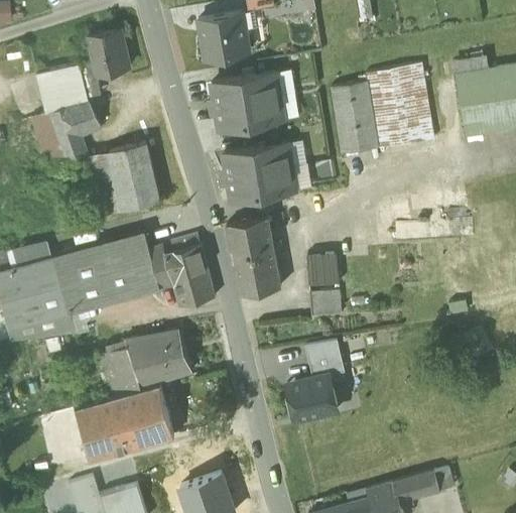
[(249,0),(251,10),(281,5),(280,0),(249,0)]
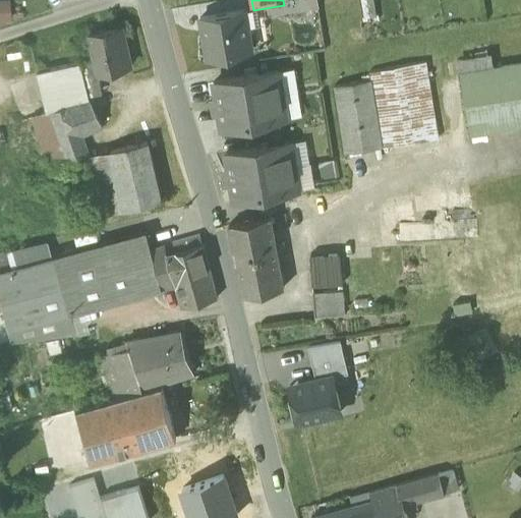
[(0,2),(0,24),(9,24),(8,2),(0,2)]
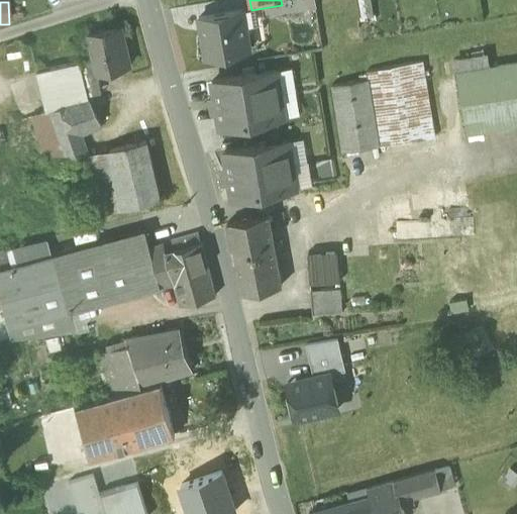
[(251,10),(243,12),(250,52),(259,50),(251,10)]
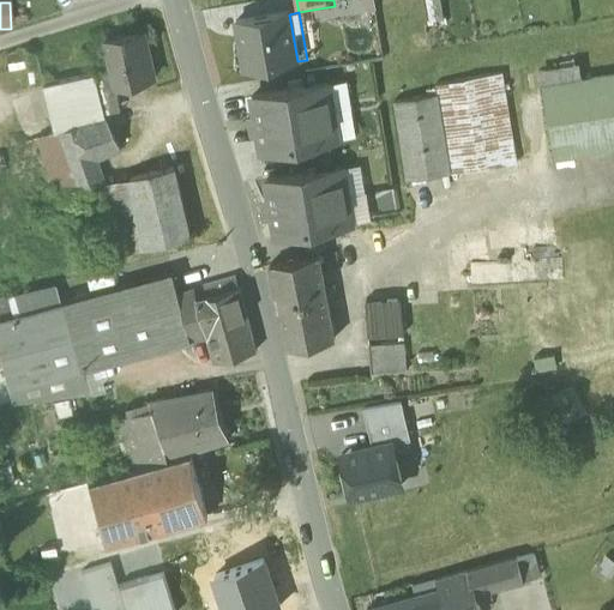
[(245,71),(298,61),(289,14),(236,23),(236,25),(239,25),(242,43),(240,43),(245,71)]
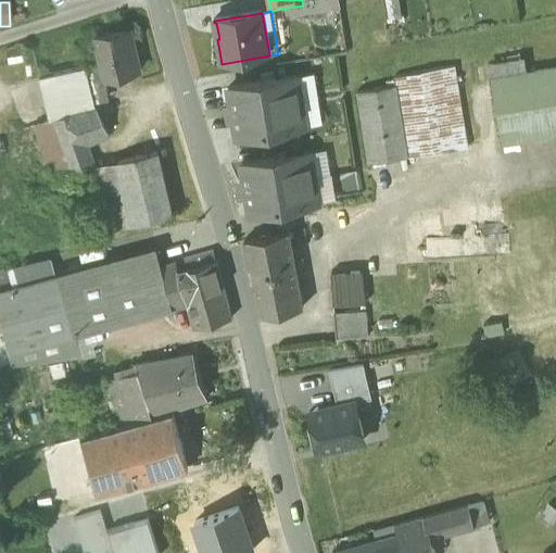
[(102,79),(103,82),(139,73),(129,32),(93,40),(99,65),(102,79)]
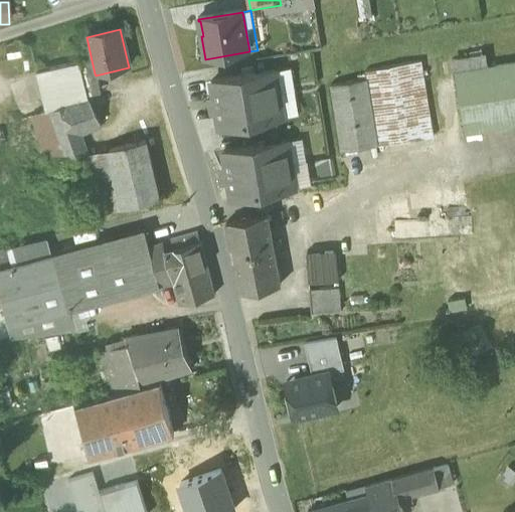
[(450,59),(453,74),(488,68),(486,53),(450,59)]
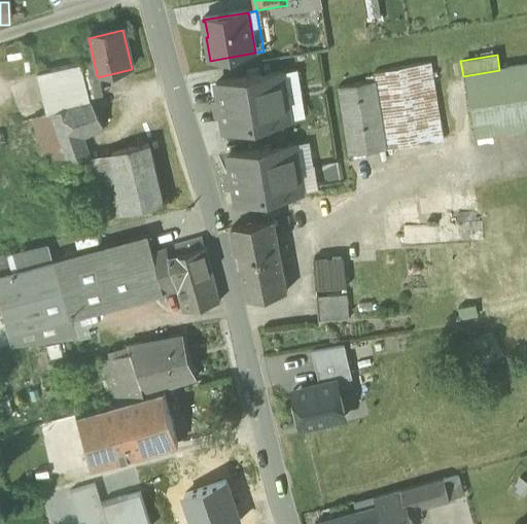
[(36,79),(49,114),(69,169),(85,163),(85,162),(77,138),(100,130),(102,134),(104,133),(89,101),(99,99),(94,78),(93,76),(97,75),(94,62),(78,66),(36,79)]
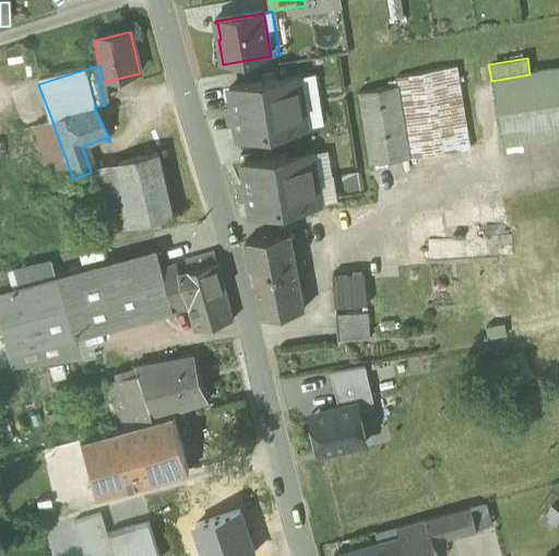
[(395,79),(397,87),(409,160),(470,150),(456,68),(395,79)]
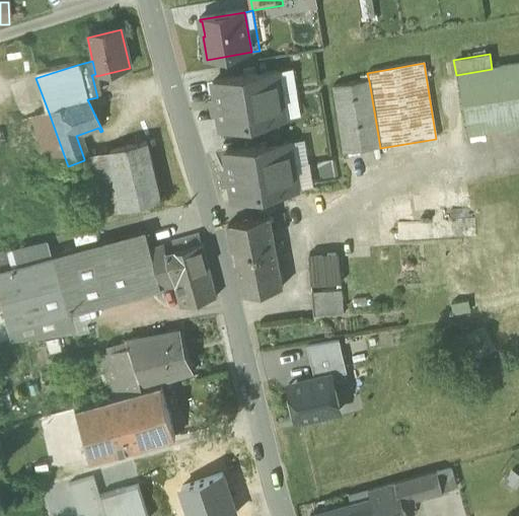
[(456,75),(466,136),(518,127),(518,64),(492,69),(456,75)]
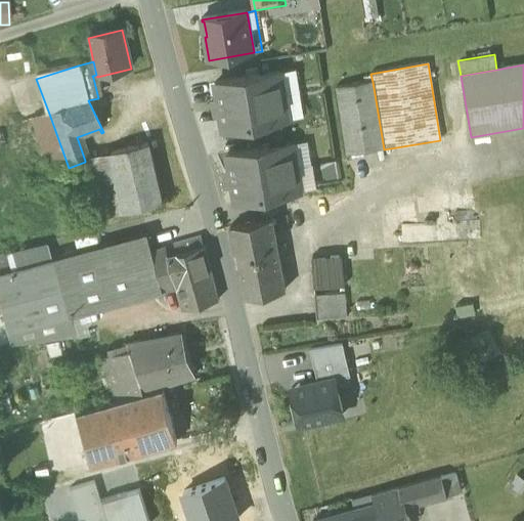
[(296,71),(279,74),(288,121),(304,118),(296,71)]
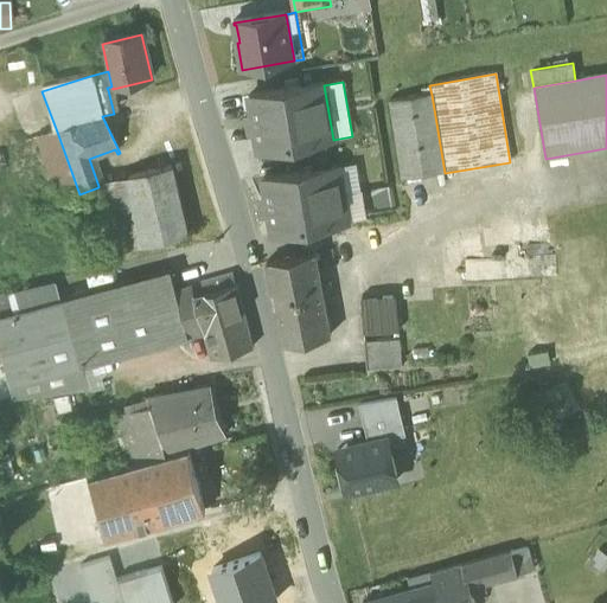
[(255,133),(259,153),(333,140),(324,85),(249,97),(253,117),(247,119),(249,134),(255,133)]
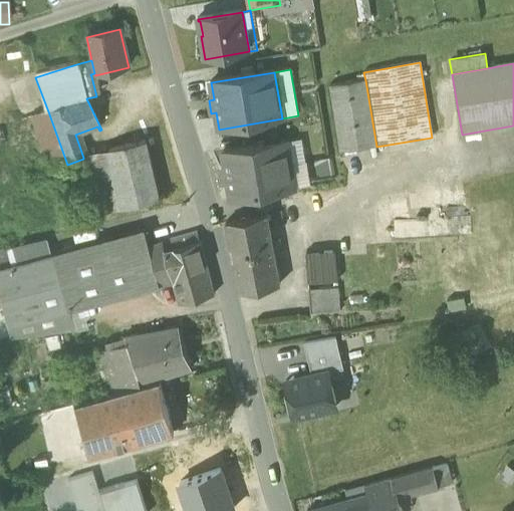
[(340,153),(376,147),(365,80),(329,85),(340,153)]
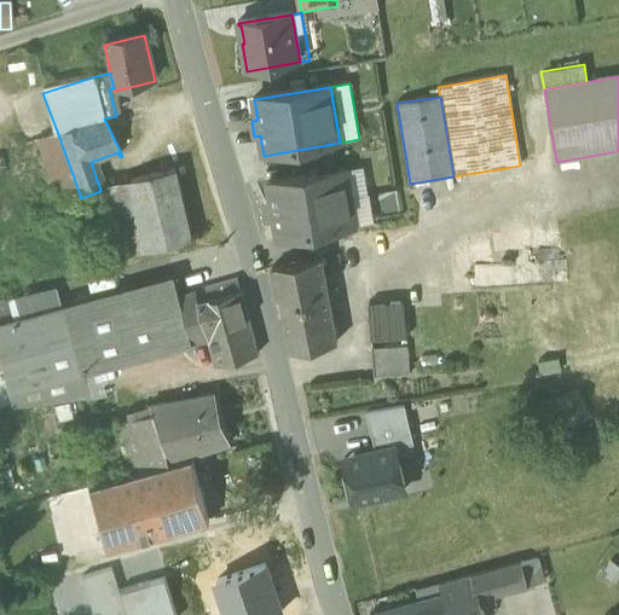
[(58,206),(81,198),(58,134),(36,143),(58,206)]
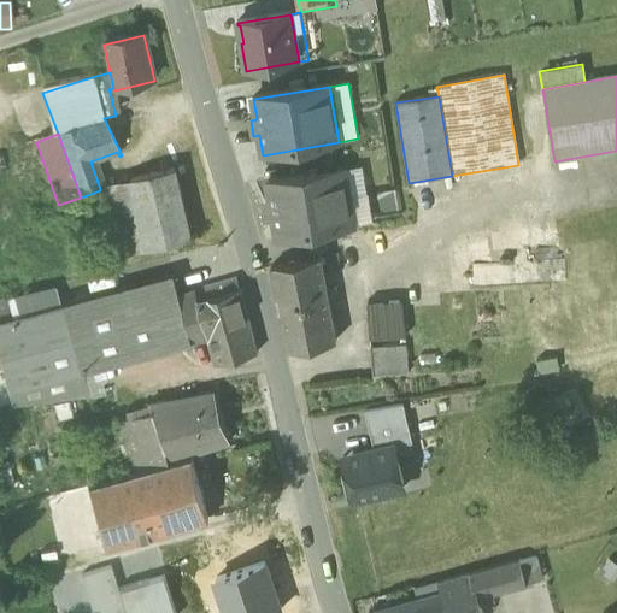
[(363,168),(344,171),(353,227),(371,223),(363,168)]
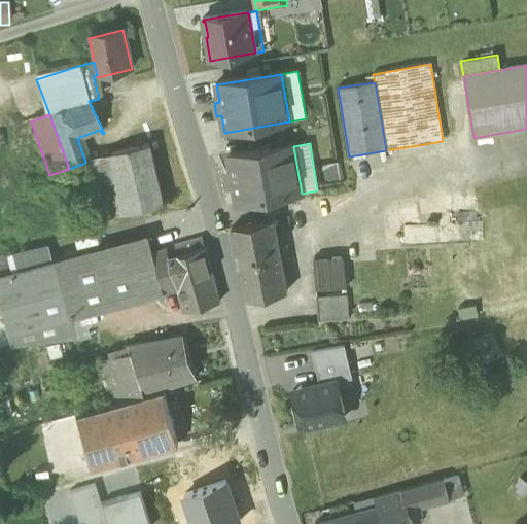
[(109,155),(124,215),(164,206),(149,145),(109,155)]
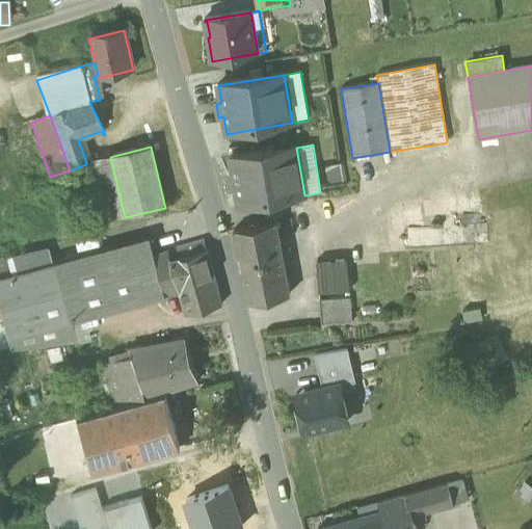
[(236,189),(239,207),(304,195),(296,148),(231,158),(234,176),(229,177),(231,189),(236,189)]
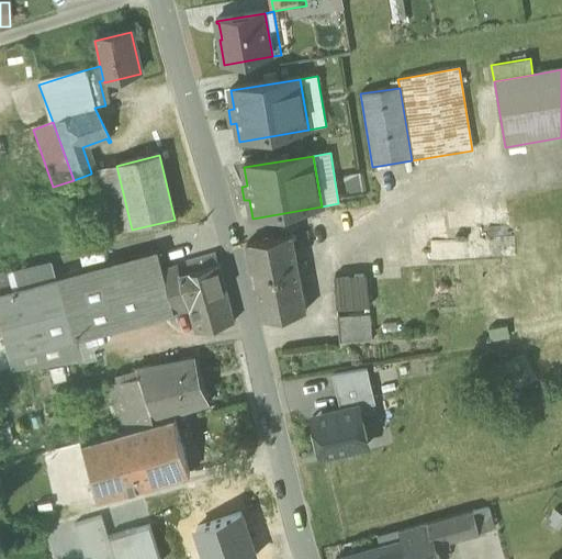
[(116,166),(91,172),(91,174),(105,236),(132,230),(116,166)]
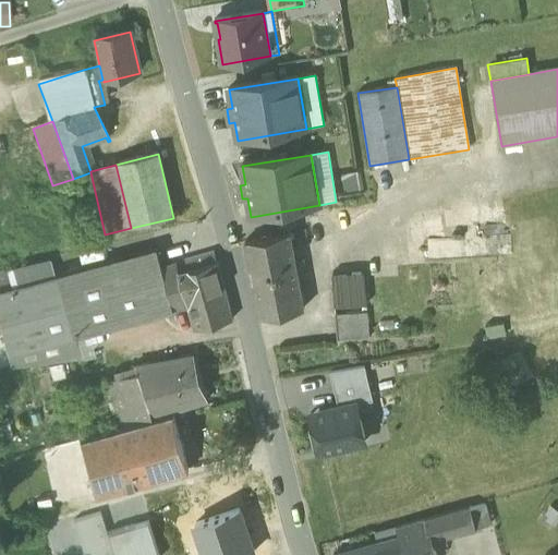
[(245,243),(259,320),(304,311),(290,234),(245,243)]
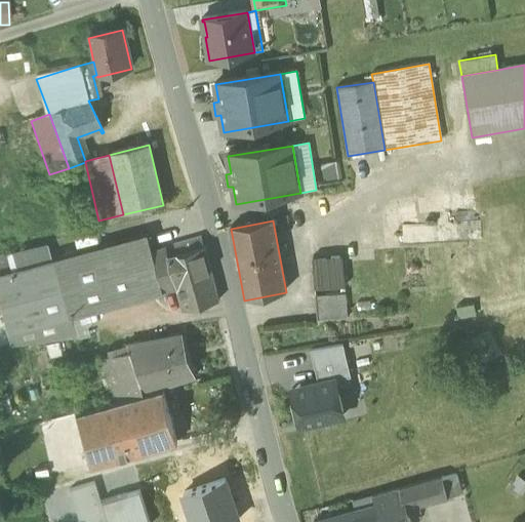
[(50,262),(30,267),(35,286),(55,281),(67,319),(74,317),(81,315),(162,292),(151,252),(152,252),(148,236),(50,262)]
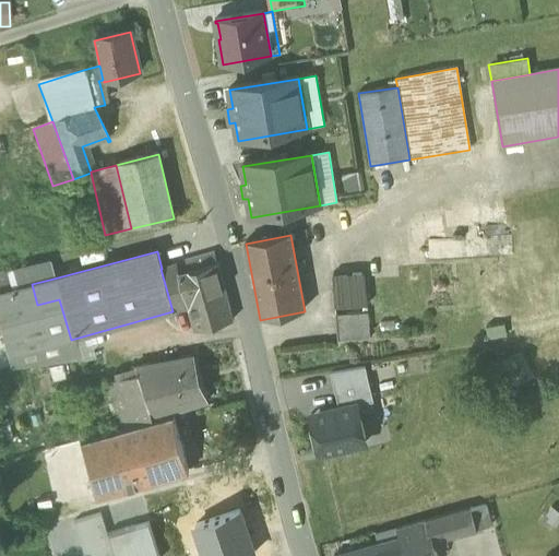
[(161,269),(173,311),(188,308),(178,275),(216,263),(214,253),(162,269),(161,269)]
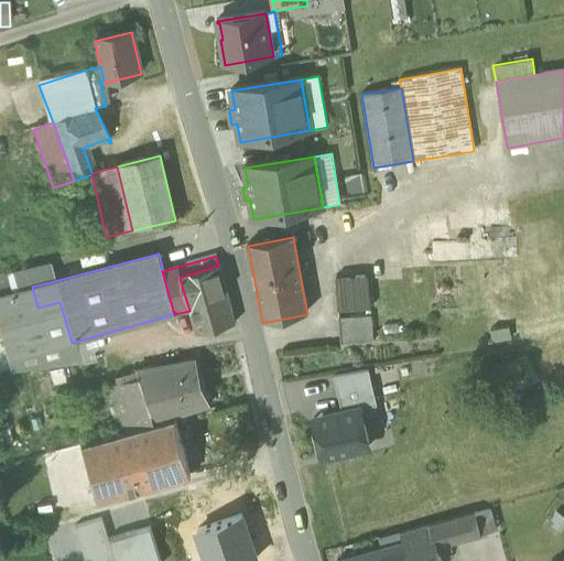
[(11,273),(17,291),(32,287),(54,281),(50,265),(11,273)]
